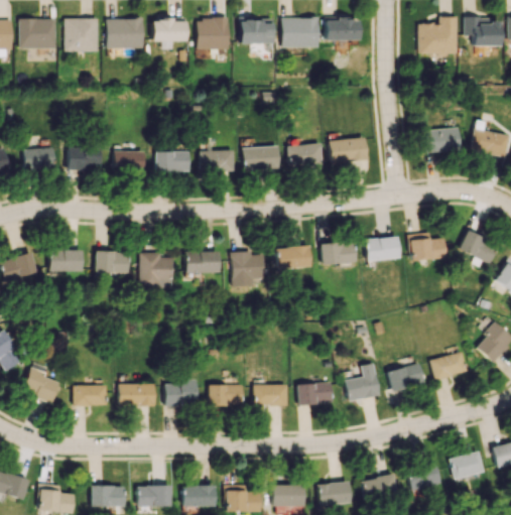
[(418,24),(418,54),(458,53),(458,17),(439,17),(439,24),(418,24)]
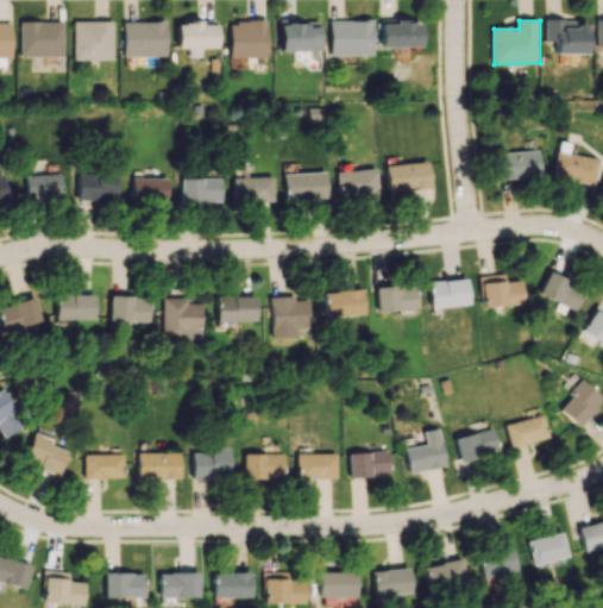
[(23,57),(66,57),(67,23),(24,22),(23,57)]
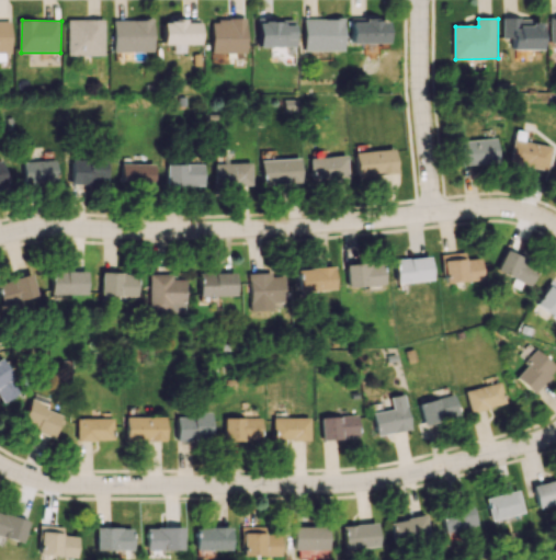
[(215,54),(249,53),(249,20),(214,21),(215,54)]
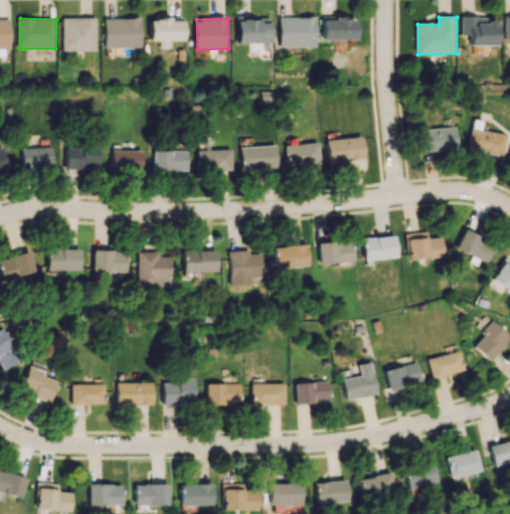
[(281,47),(317,47),(318,18),(282,18),(281,47)]
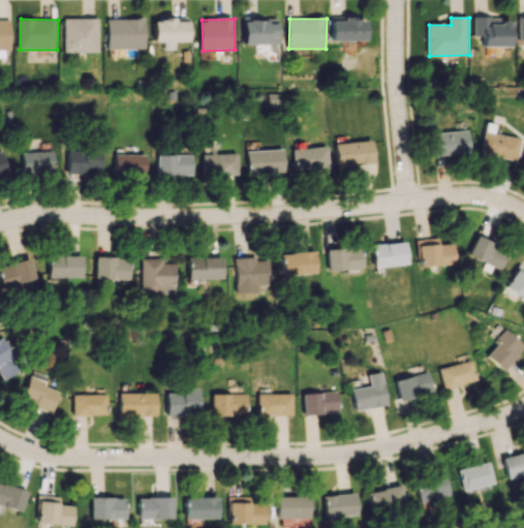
[(11,21),(0,20),(0,58),(11,58),(11,21)]
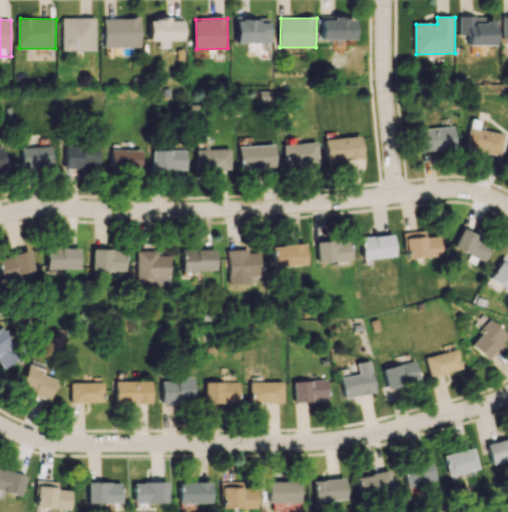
[(98,19),(64,19),(64,51),(97,51),(98,19)]
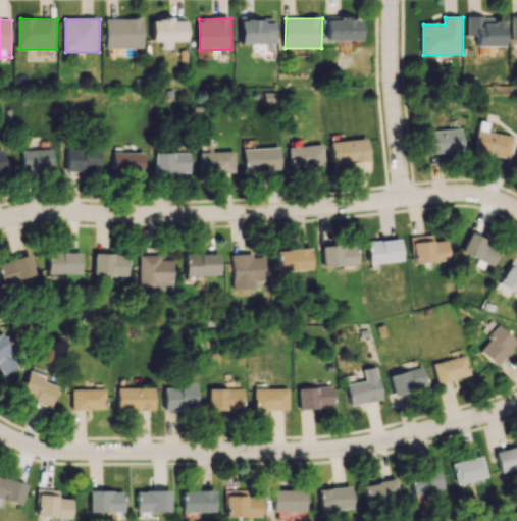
[(108,19),(108,49),(145,49),(145,19),(108,19)]
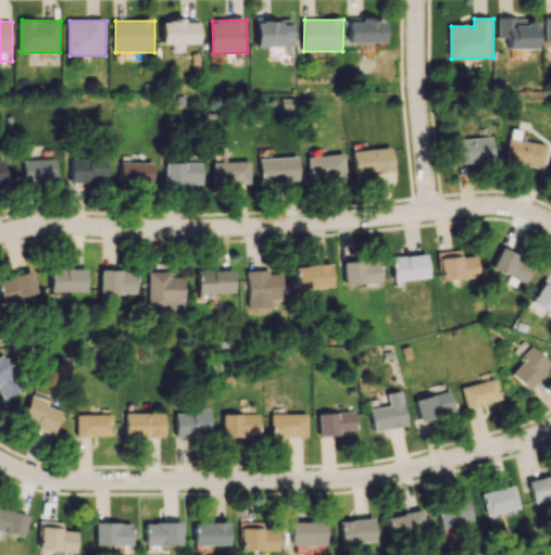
[(259,48),(295,47),(295,21),(258,22),(259,48)]
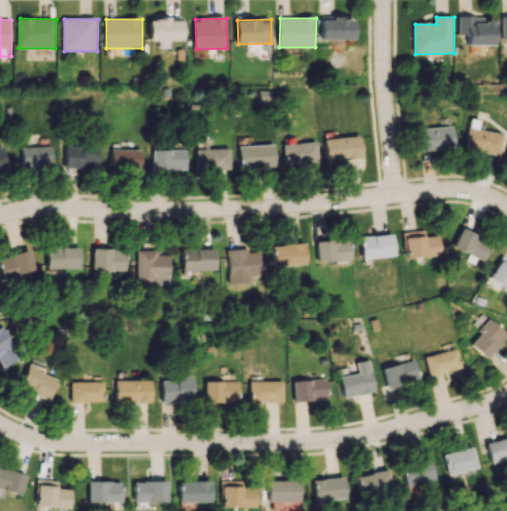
[(322,40),(356,40),(356,19),(335,19),(335,21),(322,20),(322,40)]
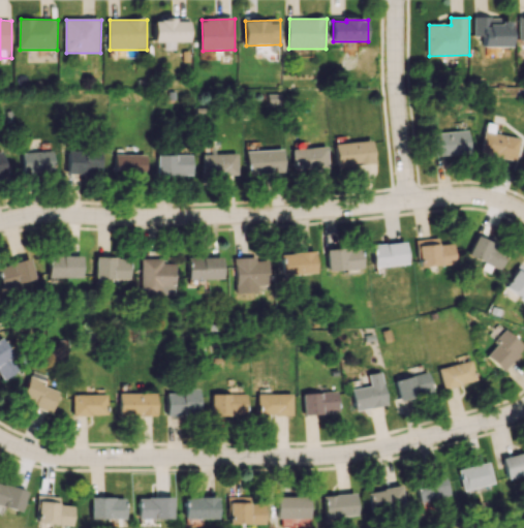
[(513,20),(476,20),(476,38),(485,38),(485,48),(514,48),(513,20)]
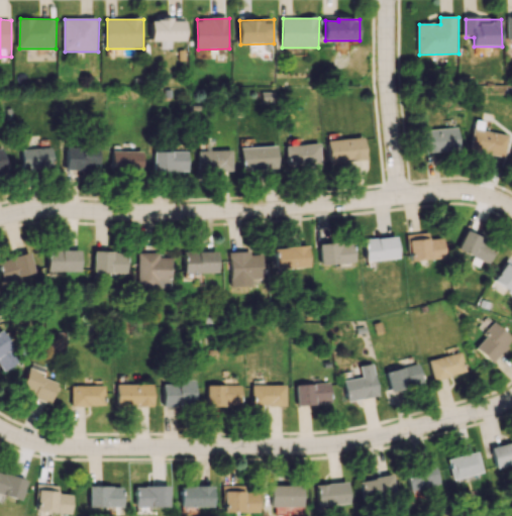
[(186,41),(186,20),(152,20),(152,41),(163,41),(163,49),(174,49),(174,41),(186,41)]
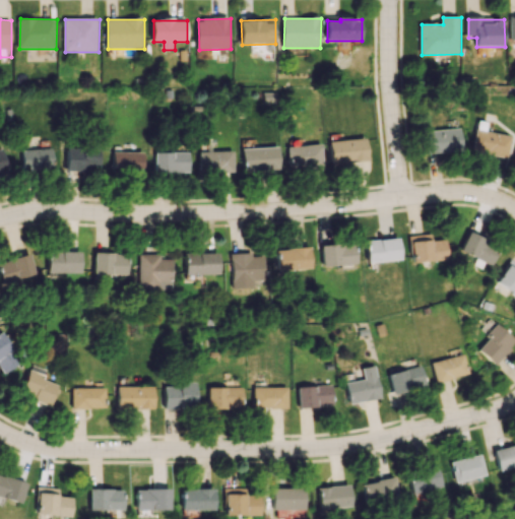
[(475,152),(510,157),(513,136),(489,132),(490,122),(479,121),(475,152)]
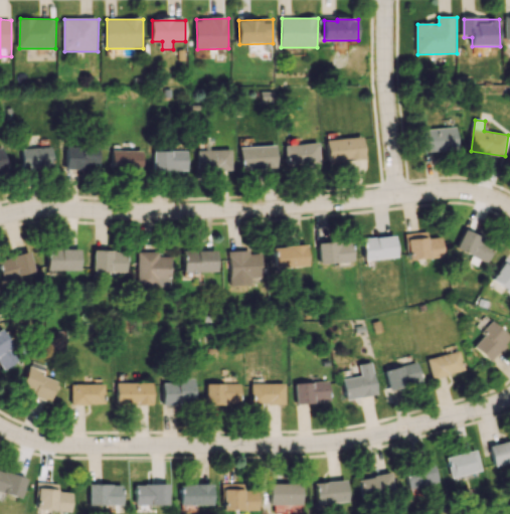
[(460,151),(459,128),(422,130),(423,152),(460,151)]
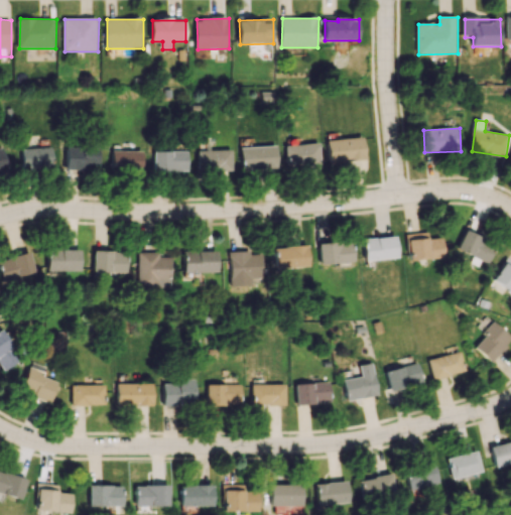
[(366,139),(330,140),(331,162),(367,161),(366,139)]
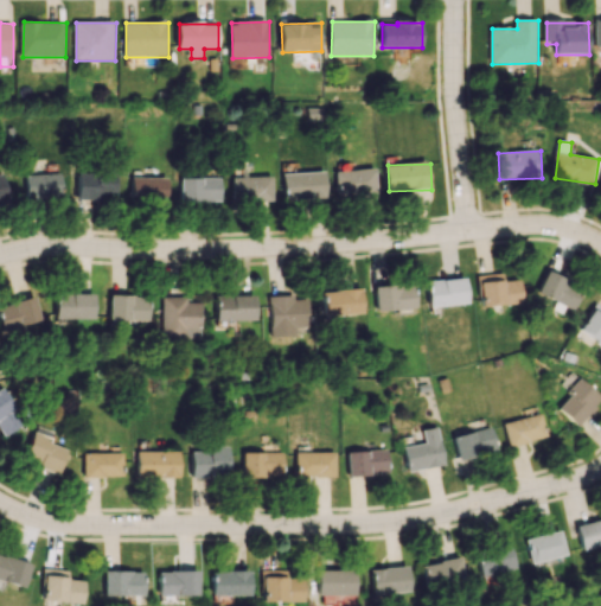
[(0,205),(13,204),(6,167),(0,167),(0,205)]
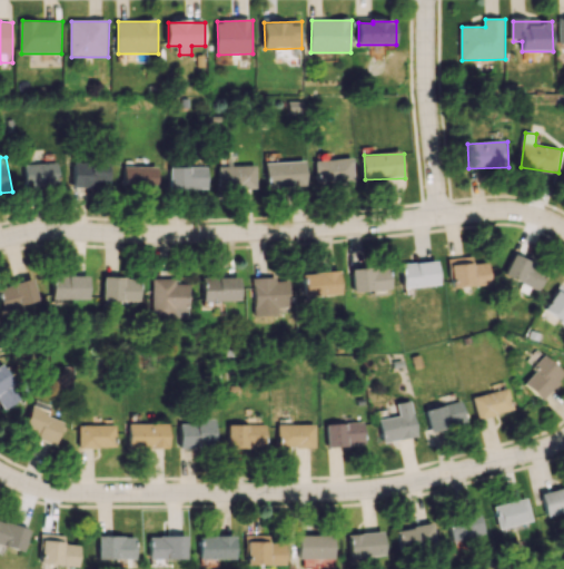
[(318,160),(318,184),(356,183),(356,159),(318,160)]
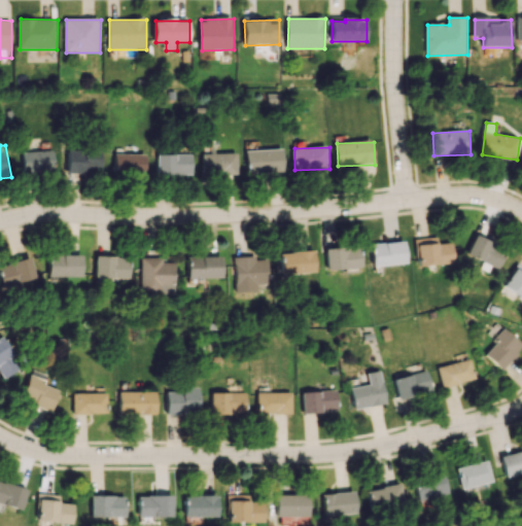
[(286,173),(285,149),(248,150),(249,174),(286,173)]
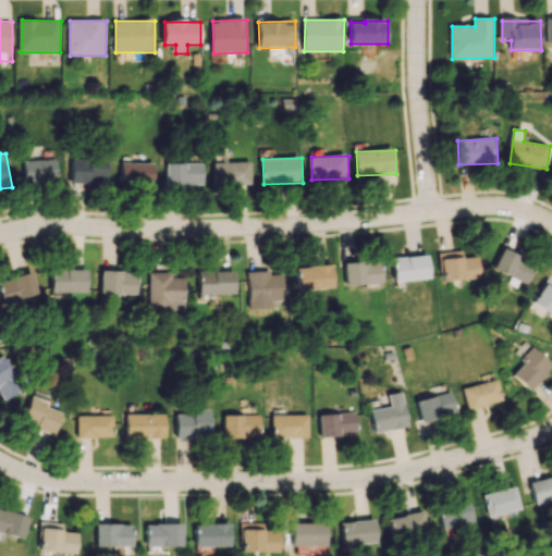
[(74,184),(108,185),(109,160),(74,159),(74,184)]
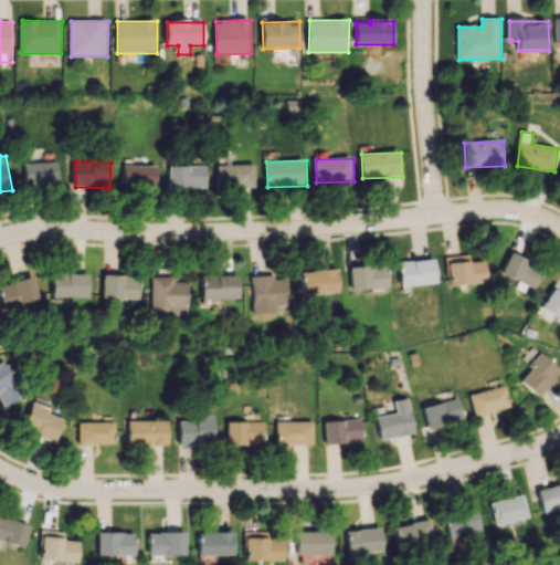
[(60,163),(27,164),(28,187),(61,186),(60,163)]
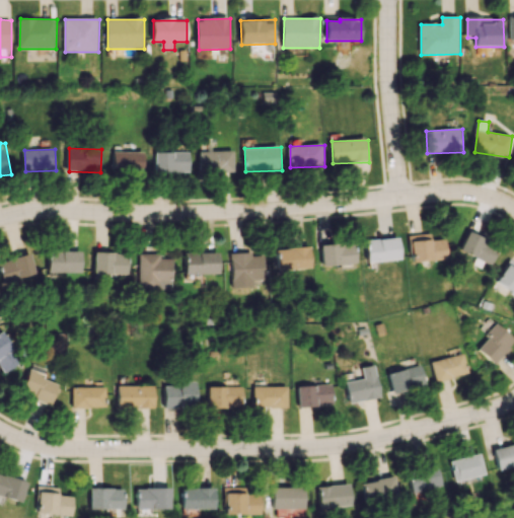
[(146,152),(116,151),(115,172),(145,173),(146,152)]
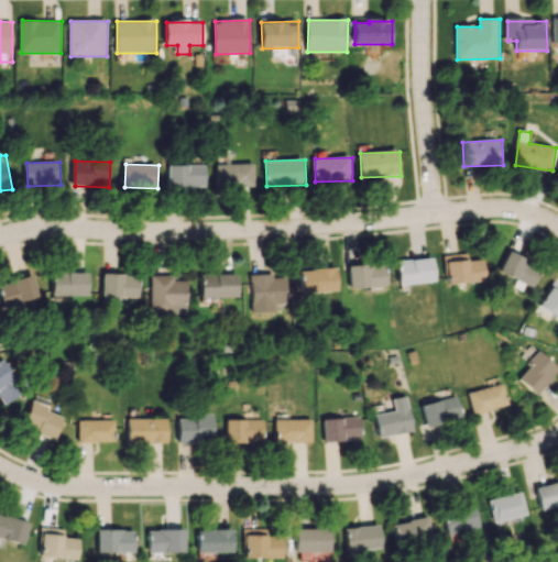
[(256,187),(255,164),(219,165),(219,187),(256,187)]
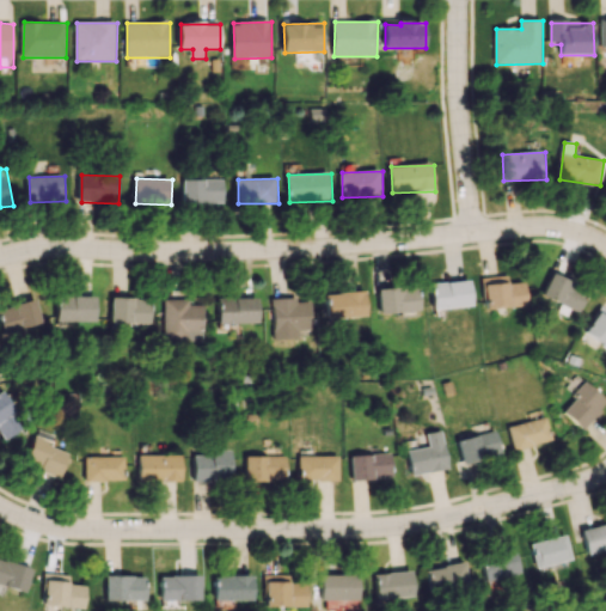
[(226,179),(185,181),(185,205),(226,205),(226,179)]
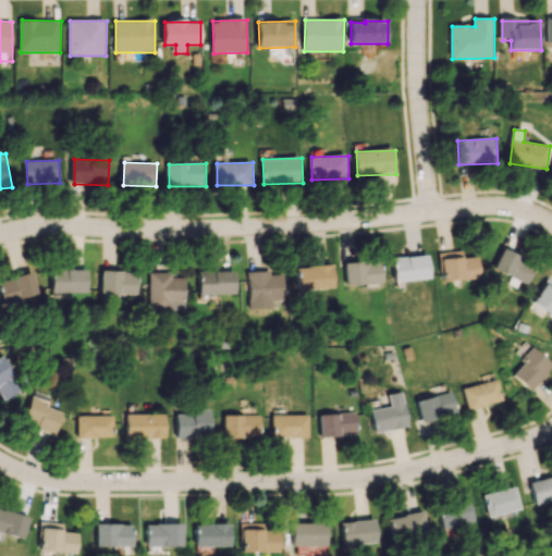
[(479,257),(466,259),(465,250),(441,254),(445,283),(482,278),(479,257)]
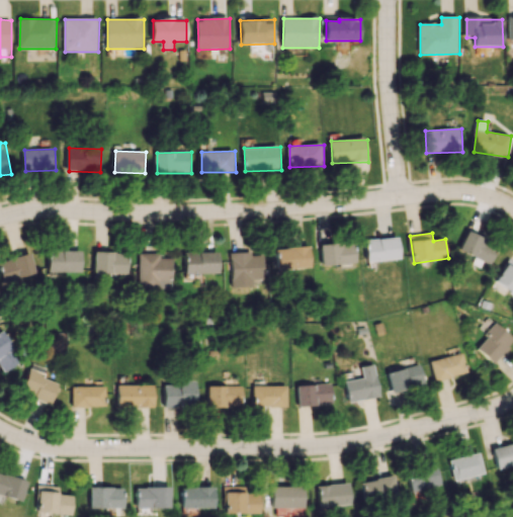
[(474,264),(482,268),(484,262),(491,265),(500,246),(468,233),(460,250),(477,258),(474,264)]
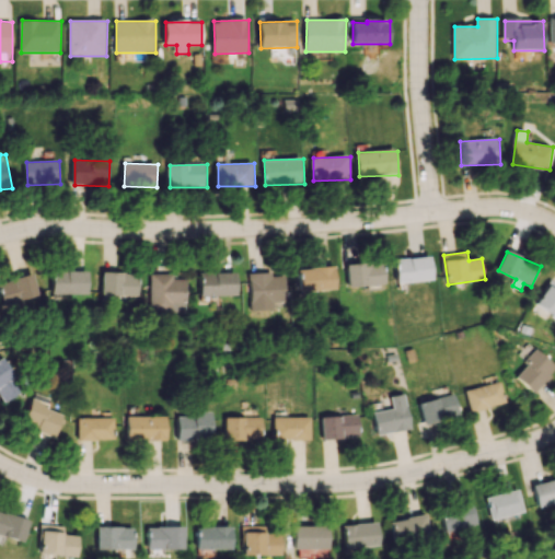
[(397,282),(434,281),(432,257),(396,259),(397,282)]
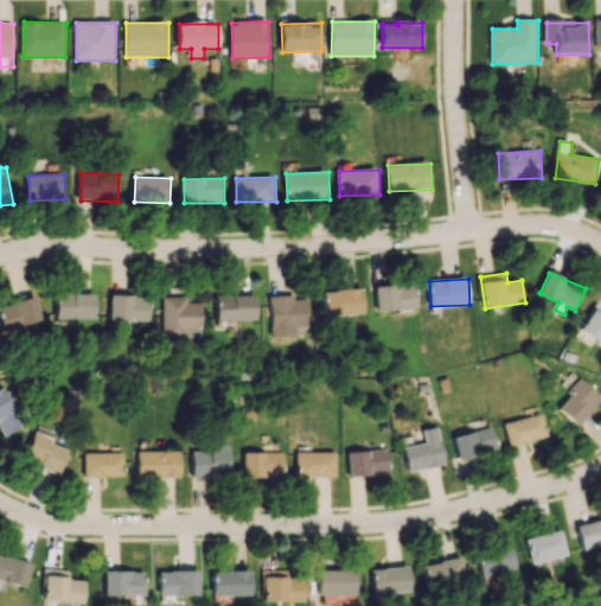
[(377,287),(379,311),(419,308),(417,285),(377,287)]
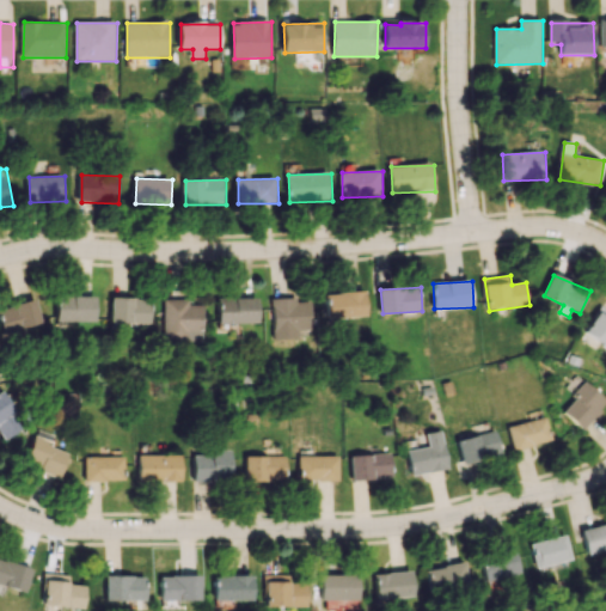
[(328,293),(329,318),(368,317),(367,292),(328,293)]
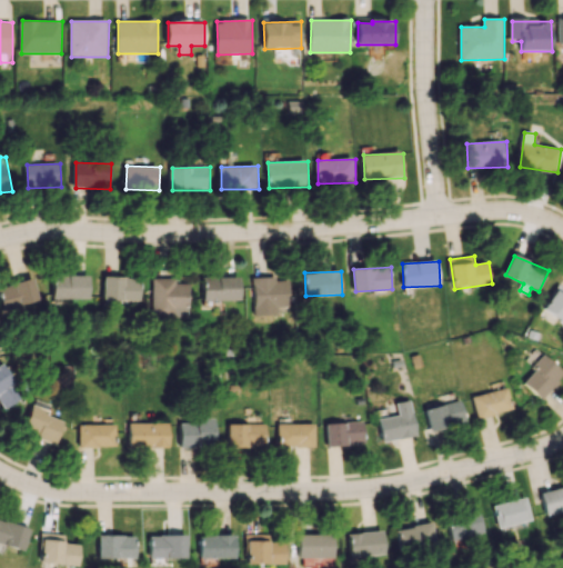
[(91,276),(54,275),(54,299),(91,300),(91,276)]
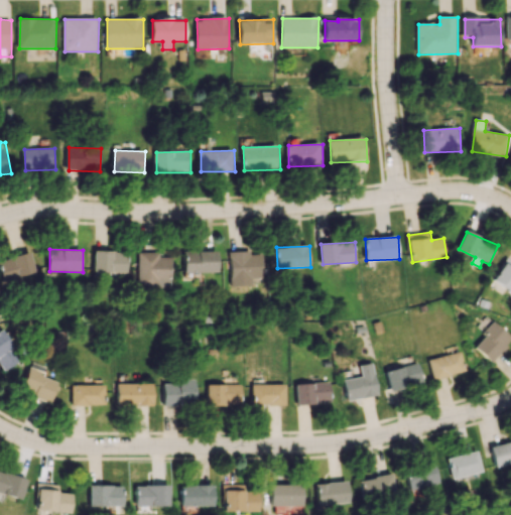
[(130,252),(96,251),(96,272),(129,273),(130,252)]
